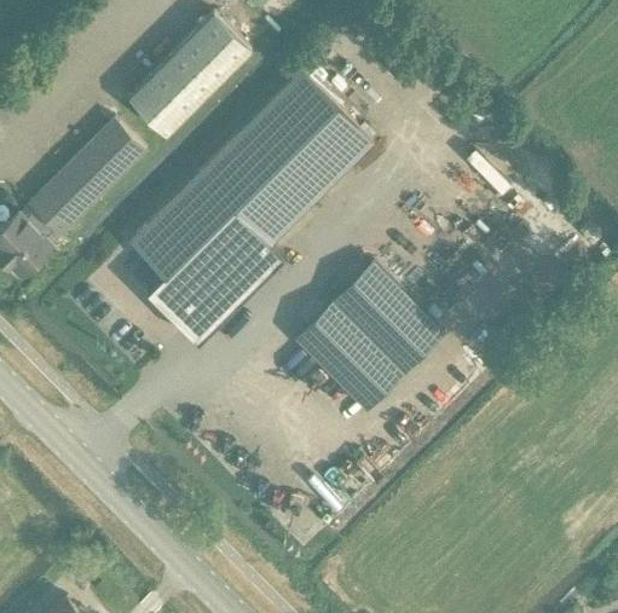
[(253,52),(215,13),(130,99),(167,137),(253,52)]
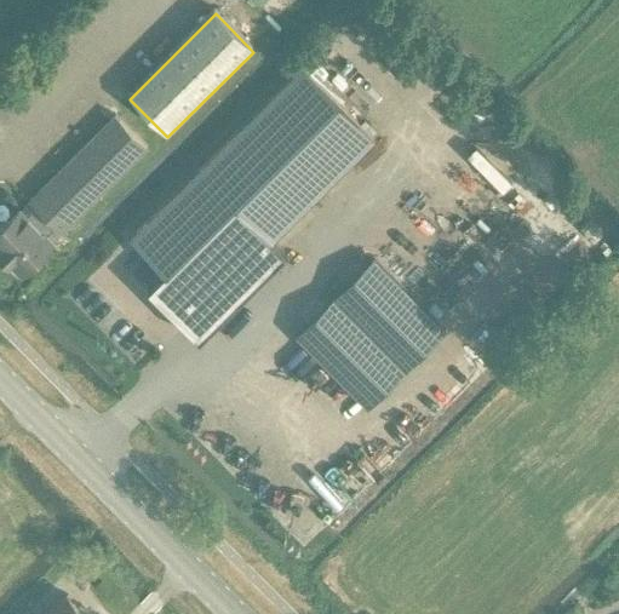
[(304,73),(132,242),(204,315),(376,144),(304,73)]
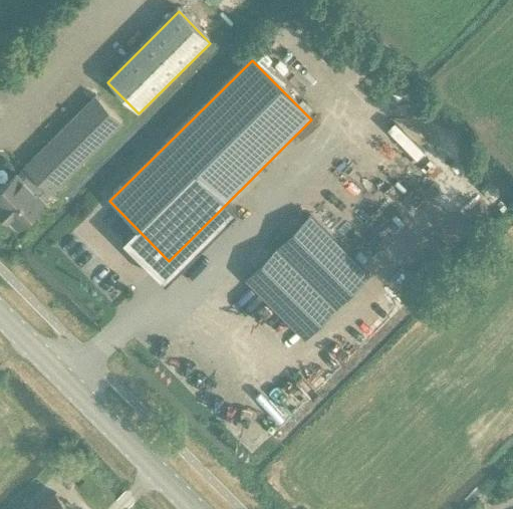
[(43,203),(44,203),(50,197),(52,198),(122,126),(94,98),(24,171),(26,173),(19,179),(18,178),(0,196),(0,210),(19,228),(43,203)]
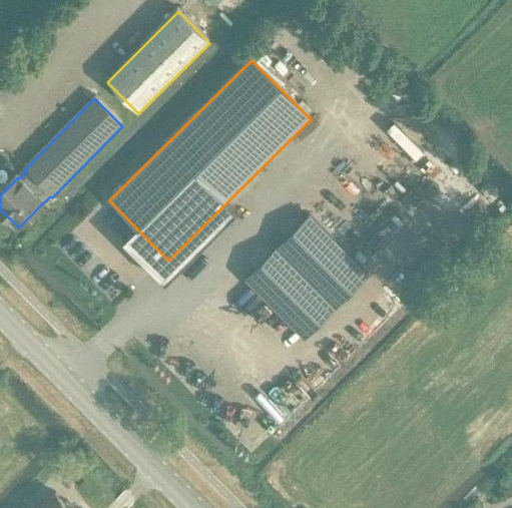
[(310,216),(244,281),(305,341),(370,277),(310,216)]
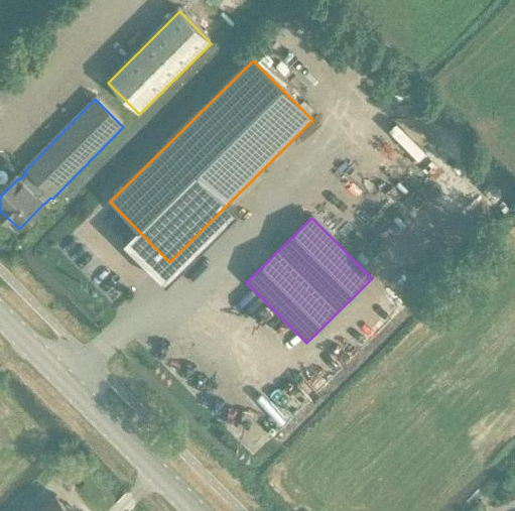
[(69,510),(57,499),(45,510),(69,510)]
